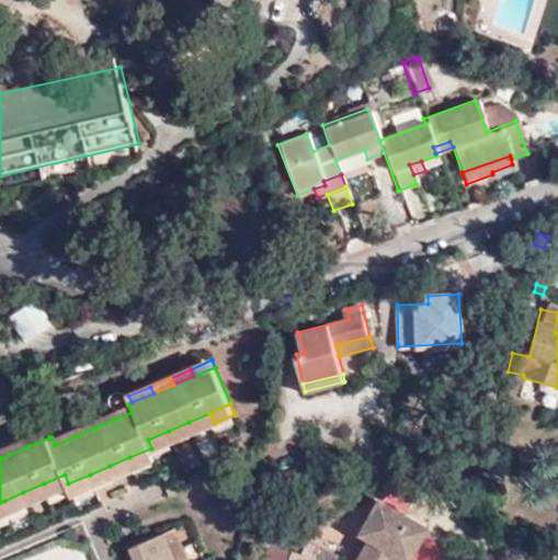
[(111,412),(115,419),(132,412),(128,404),(111,412)]
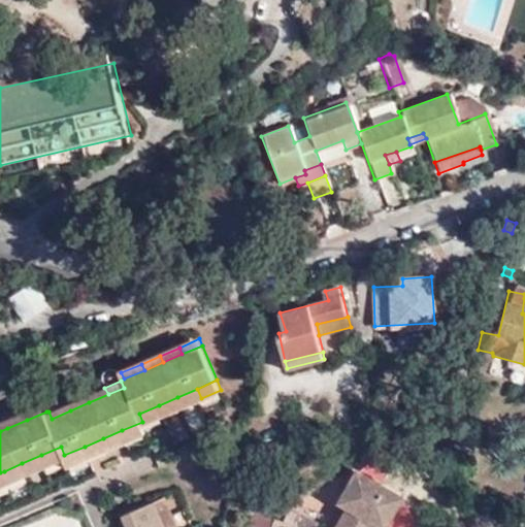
[(86,396),(89,402),(108,394),(104,388),(86,396)]
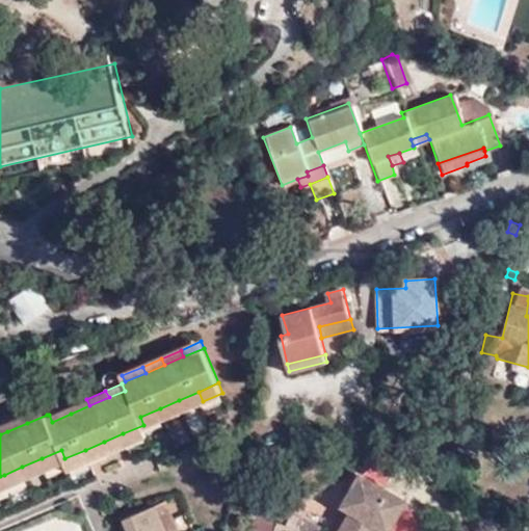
[(183,409),(203,401),(199,392),(179,400),(183,409)]
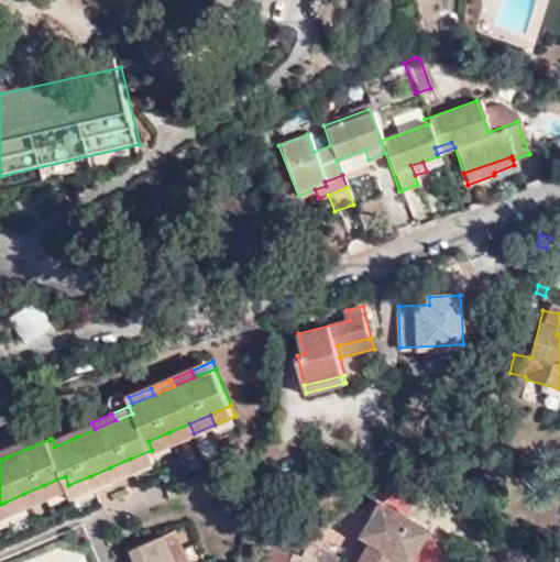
[(72,431),(75,438),(95,429),(91,422),(72,431)]
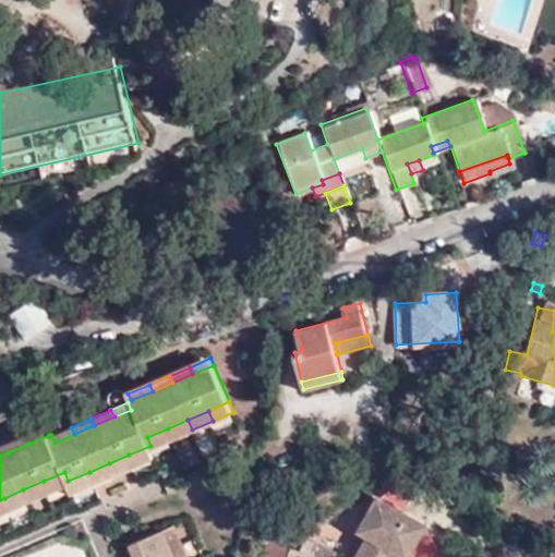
[(192,430),(188,420),(168,428),(172,438),(192,430)]
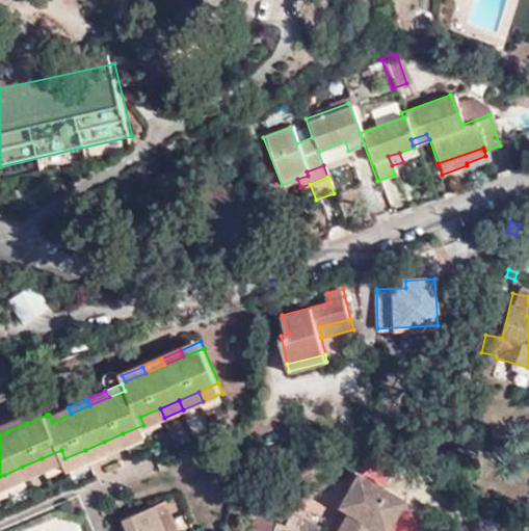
[(68,407),(49,415),(52,422),(71,414),(68,407)]
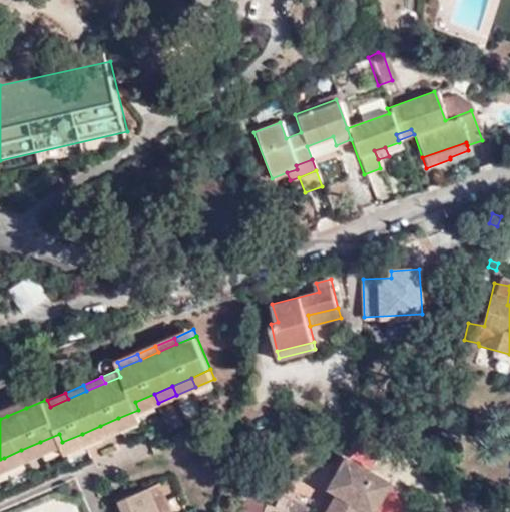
[(42,394),(23,402),(26,408),(45,400),(42,394)]
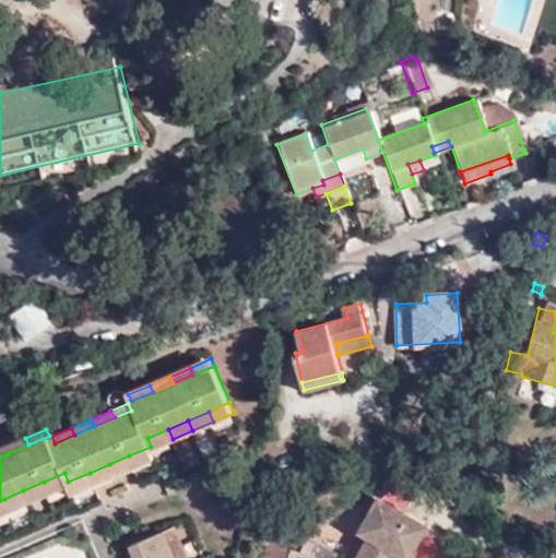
[(151,448),(173,439),(168,429),(148,438),(151,447),(151,448)]
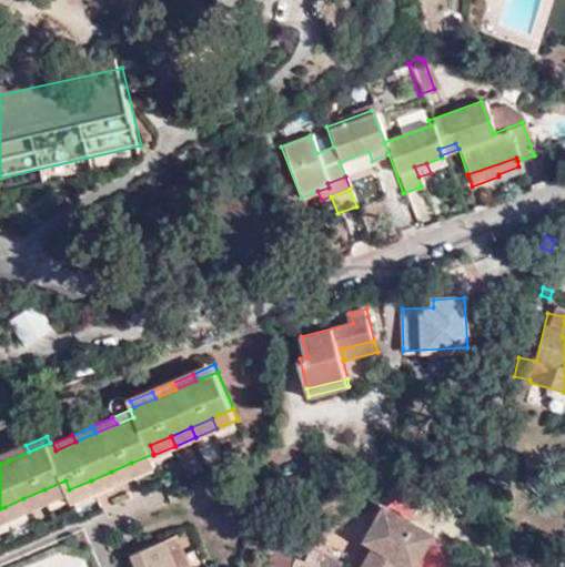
[(4,454),(8,461),(29,452),(26,445),(4,454)]
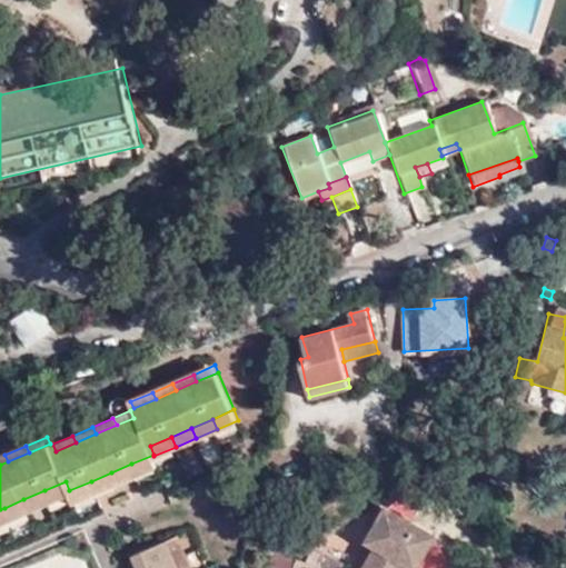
[(154,456),(154,455),(131,464),(136,474),(158,465),(154,456)]
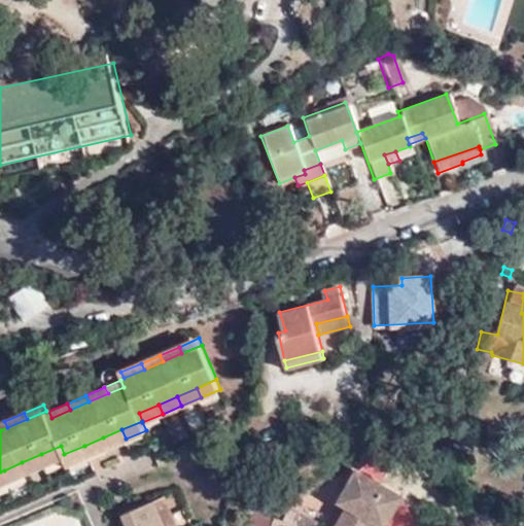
[(126,439),(121,429),(103,437),(107,447),(126,439)]
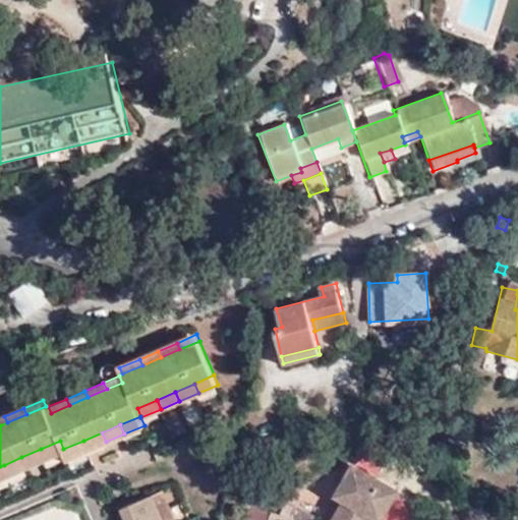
[(106,442),(102,432),(83,441),(87,450),(106,442)]
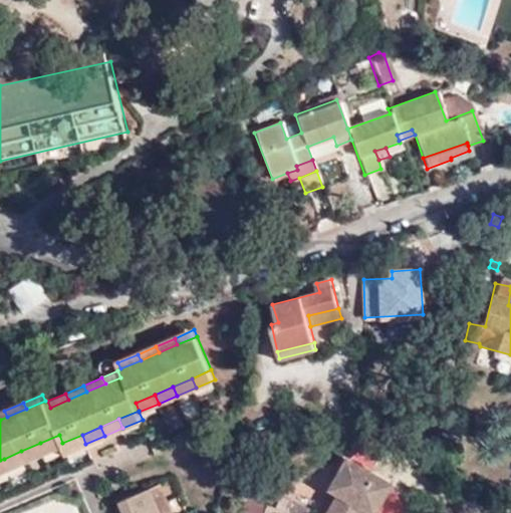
[(59,435),(40,443),(44,453),(63,444),(62,443),(59,435)]
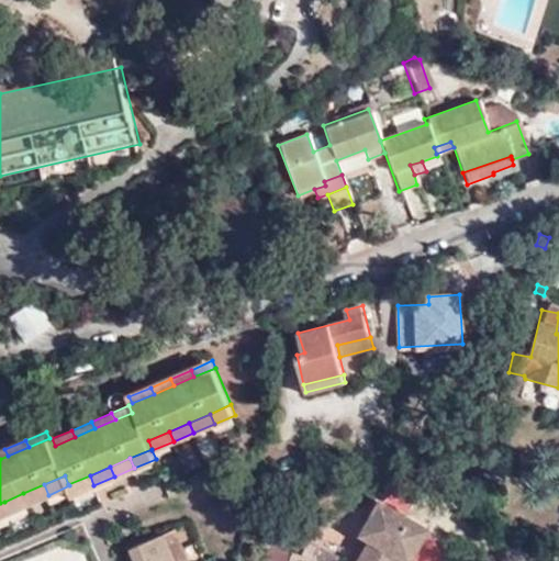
[(93,485),(90,475),(68,484),(69,485),(73,494),(93,485)]
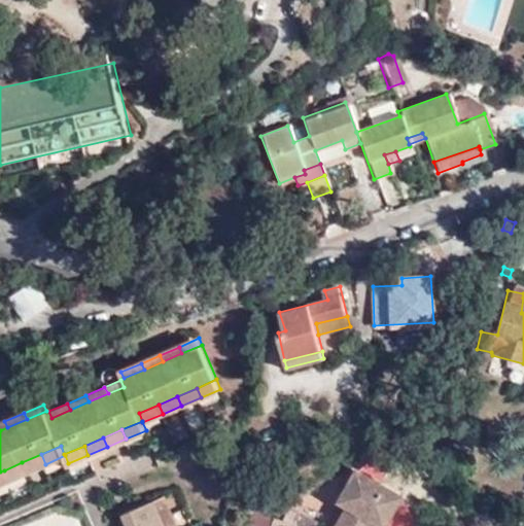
[(26,472),(45,464),(41,454),(22,462),(26,472)]
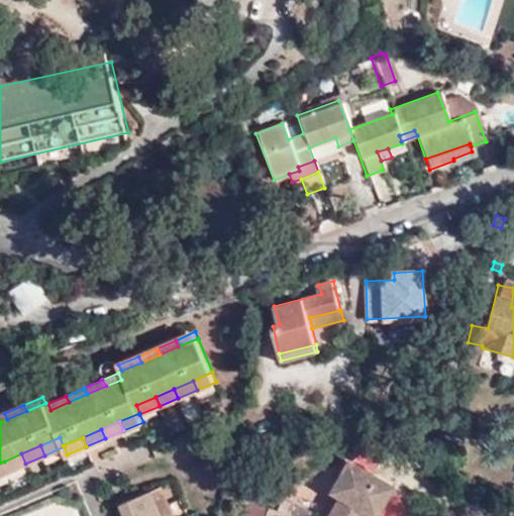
[(7,472),(25,463),(21,453),(4,461),(7,472)]
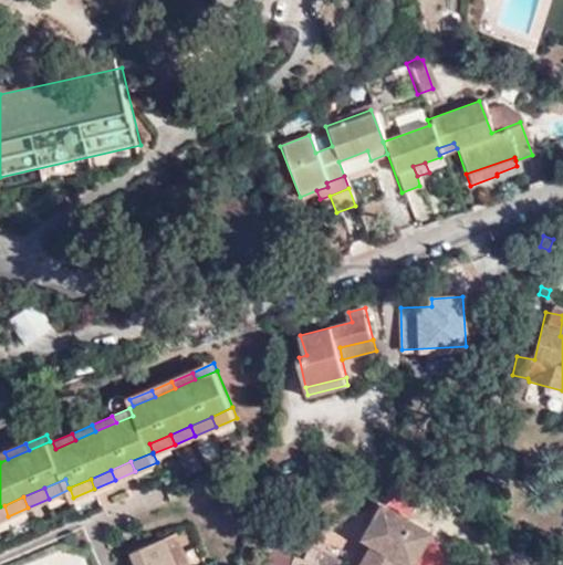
[(382,505),(377,512),(395,521),(398,514),(382,505)]
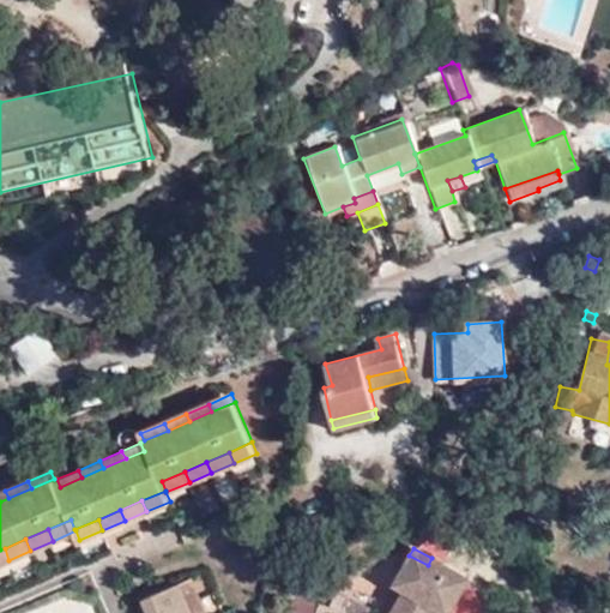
[(393,586),(399,589),(408,575),(441,595),(434,607),(436,610),(444,612),(447,612),(467,577),(432,558),(428,565),(409,556),(393,586)]
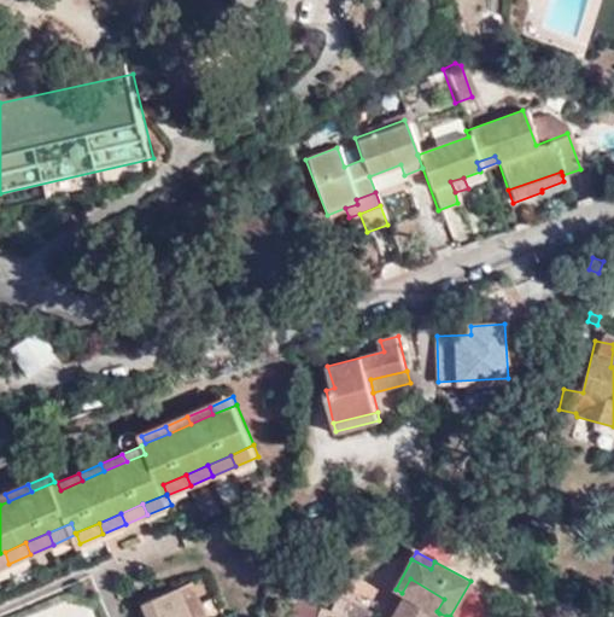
[(437,616),(439,613),(437,611),(444,599),(410,578),(402,593),(405,594),(392,616),(437,616)]
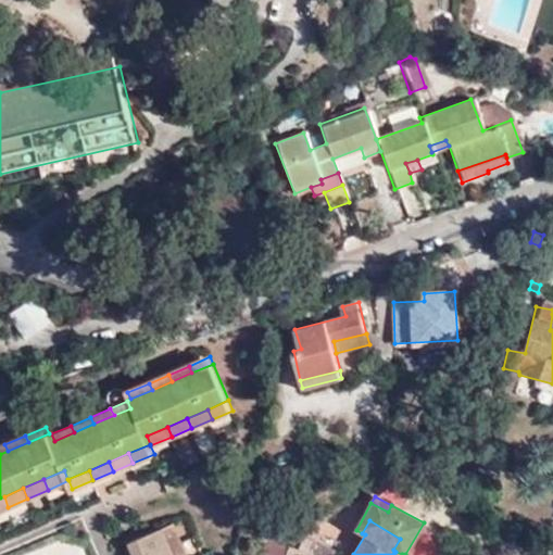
[(185,554),(172,525),(162,528),(173,554),(185,554)]
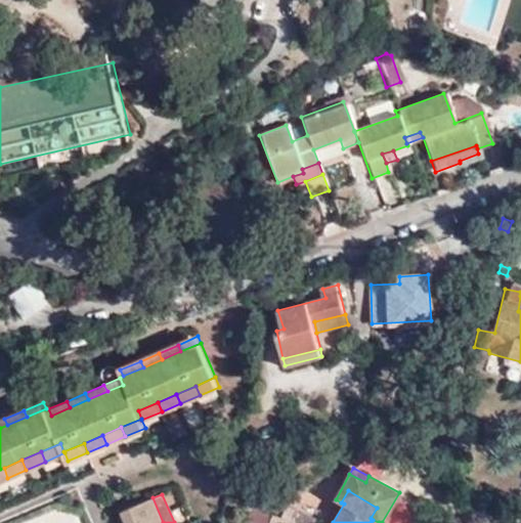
[(163,522),(153,497),(122,511),(127,522),(163,522)]
